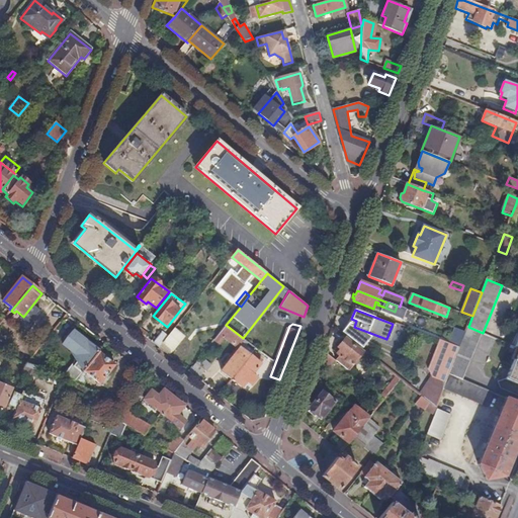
[(226,325),(214,339),(220,343),(225,337),(238,347),(240,344),(243,346),(245,344),(247,341),(243,338),(226,325)]
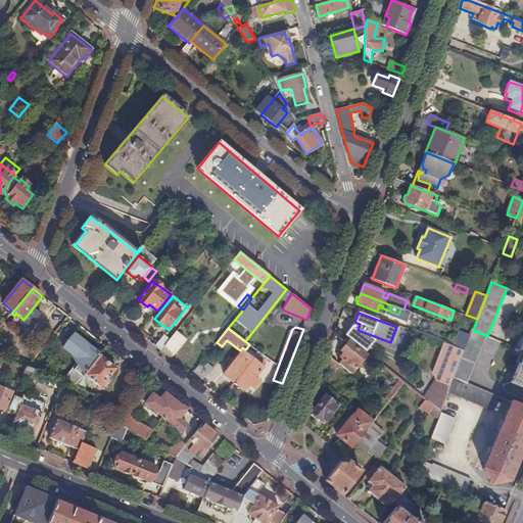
[(465,350),(455,378),(468,384),(487,336),(473,330),(471,335),(468,341),(465,350)]
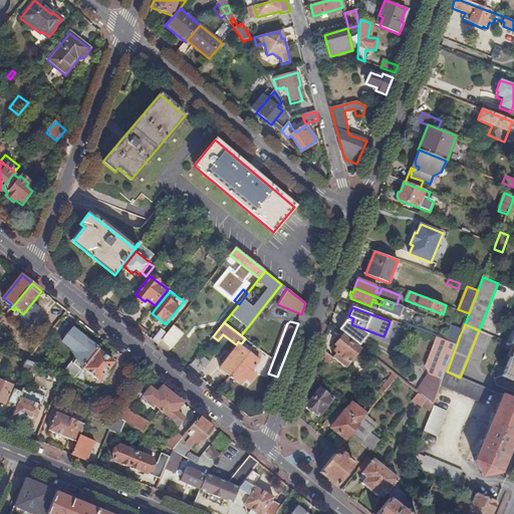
[(81,335),(73,328),(63,342),(77,353),(78,357),(73,364),(81,370),(97,349),(98,348),(88,340),(87,342),(80,337),(81,335)]
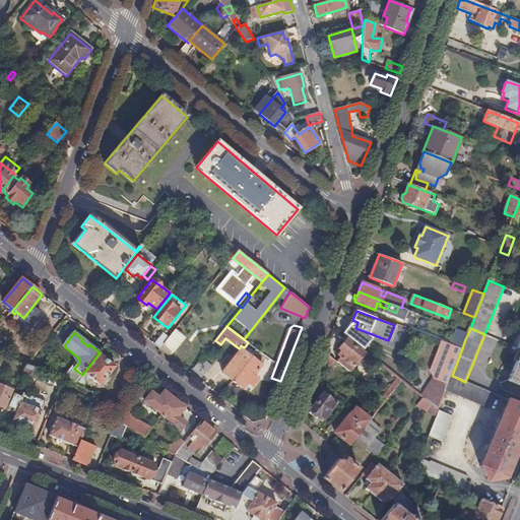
[(163,333),(154,344),(160,349),(164,344),(169,338),(163,333)]
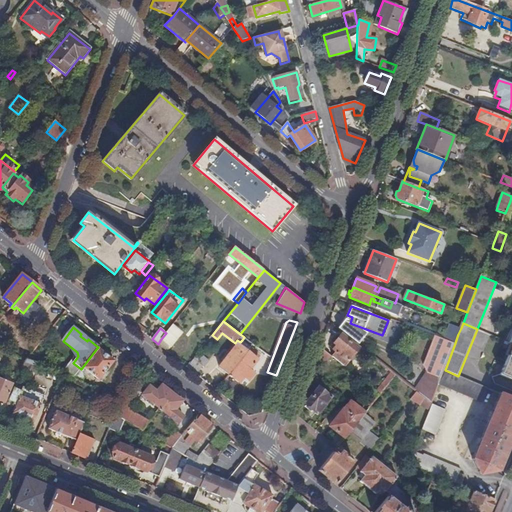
[(169,330),(166,333),(161,339),(171,347),(179,337),(169,330)]
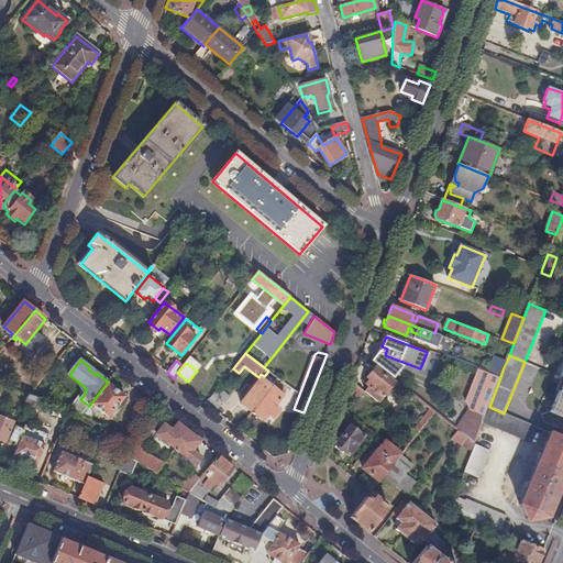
[(492,375),(500,377),(504,367),(496,364),(492,375)]
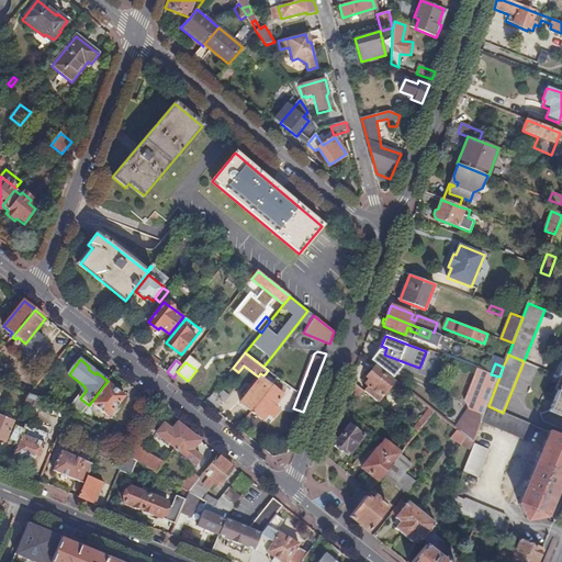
[(366,392),(378,402),(393,383),(374,368),(367,377),(370,380),(367,384),(370,386),(366,392)]
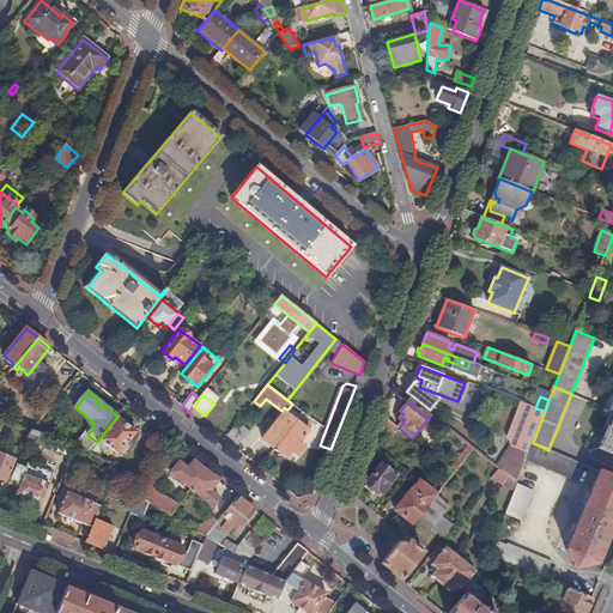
[(508,477),(516,484),(526,460),(533,443),(545,411),(535,408),(520,402),(505,437),(511,445),(497,468),(499,469),(508,477)]
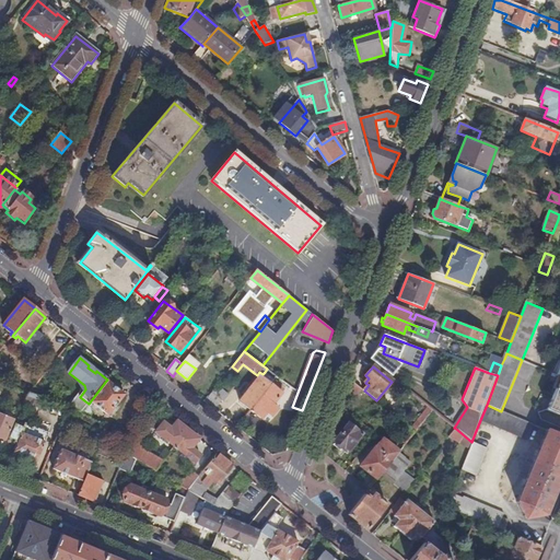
[(265,372),(263,374),(260,376),(271,384),(275,380),(265,372)]
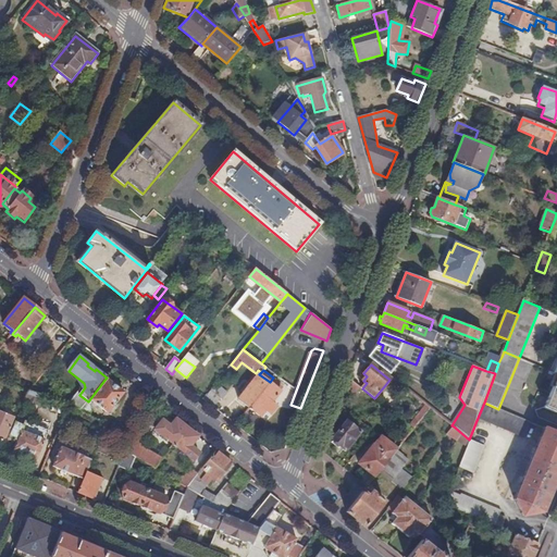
[(42,374),(33,387),(36,390),(47,376),(42,374)]
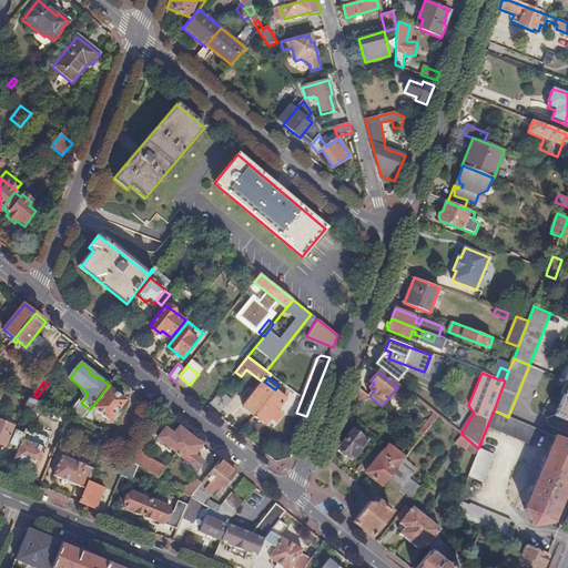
[(243,407),(254,416),(274,391),(275,389),(264,382),(243,407)]
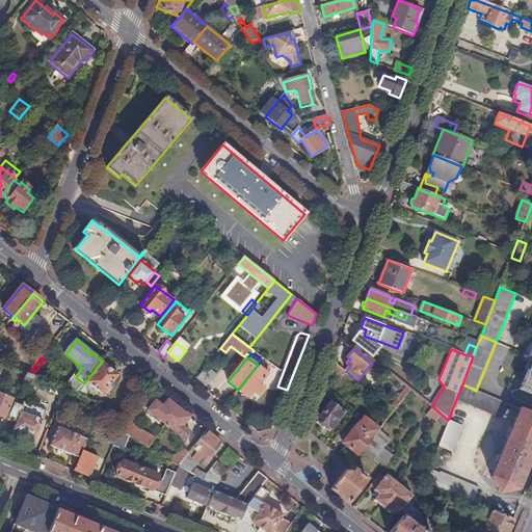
[(345,370),(331,360),(328,369),(339,376),(345,370)]
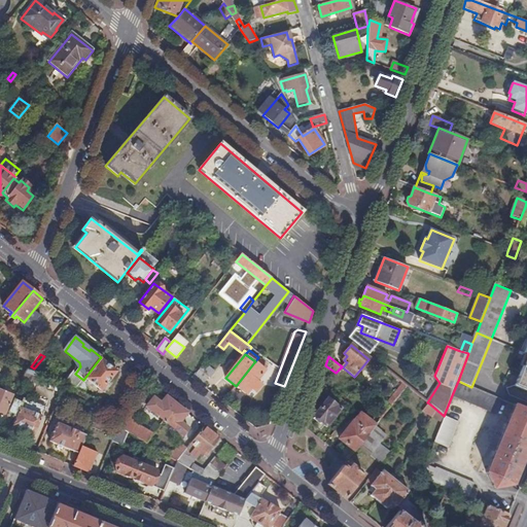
[(526,357),(515,386),(526,391),(526,357)]
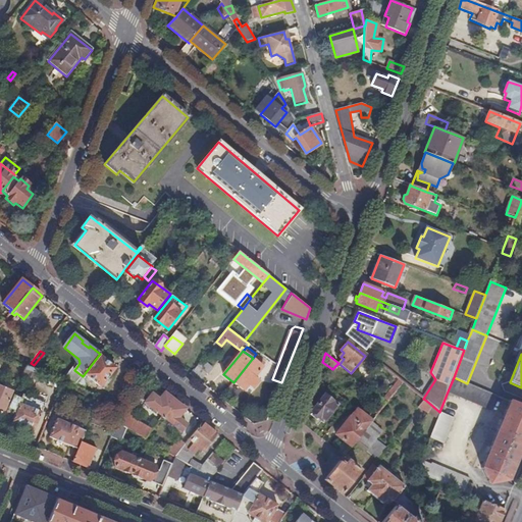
[(115,368),(99,355),(83,376),(75,385),(85,389),(86,387),(84,380),(87,377),(100,387),(115,368)]
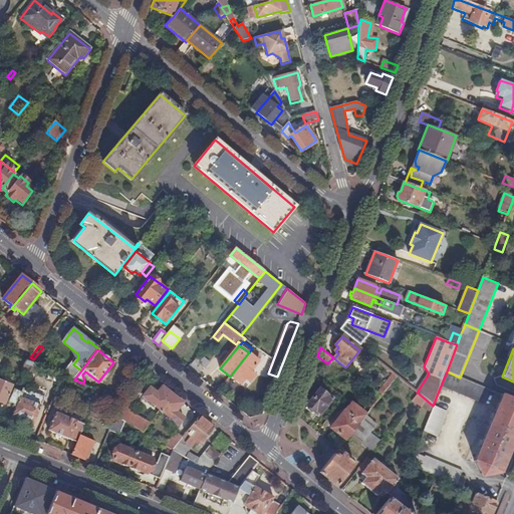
[(248,353),(230,376),(240,383),(244,378),(249,381),(256,373),(251,369),(260,358),(253,352),(251,354),(249,352),(248,353)]
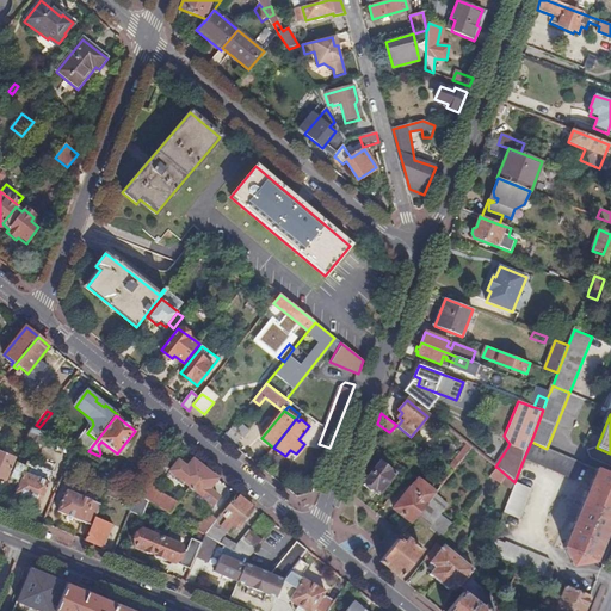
[(238,420),(223,438),(233,446),(241,436),(244,438),(250,431),(238,420)]
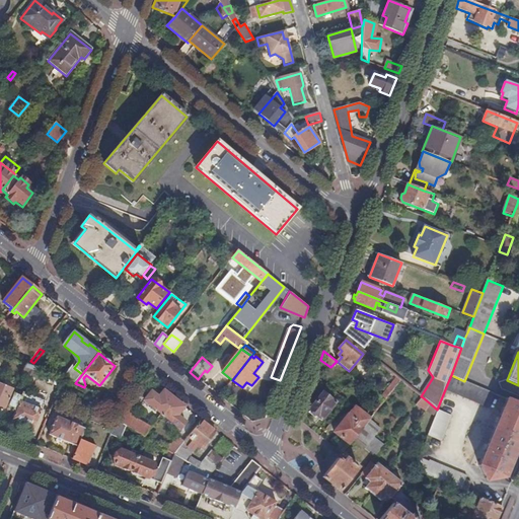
[(40,369),(26,365),(25,367),(23,373),(36,378),(40,369)]
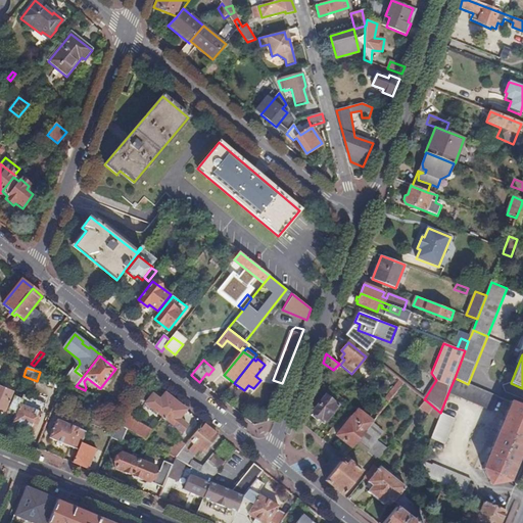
[(83,377),(75,371),(66,381),(76,386),(83,377)]
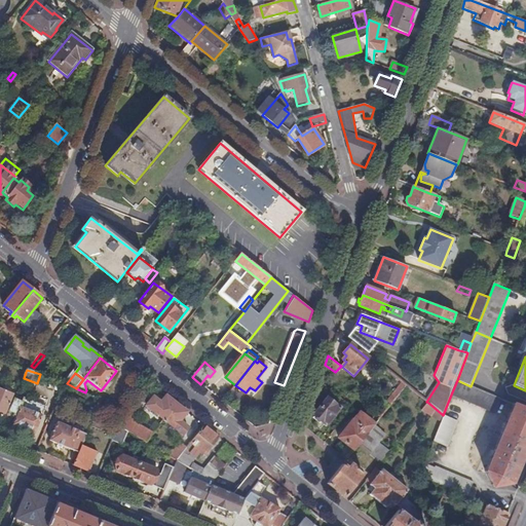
[(457,380),(451,395),(495,413),(501,400),(471,386),(457,380)]
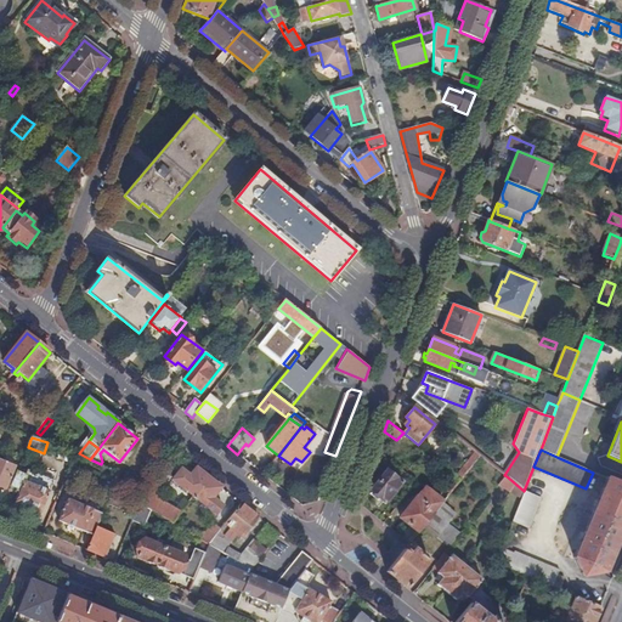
[(462,479),(481,456),(475,452),(457,475),(462,479)]
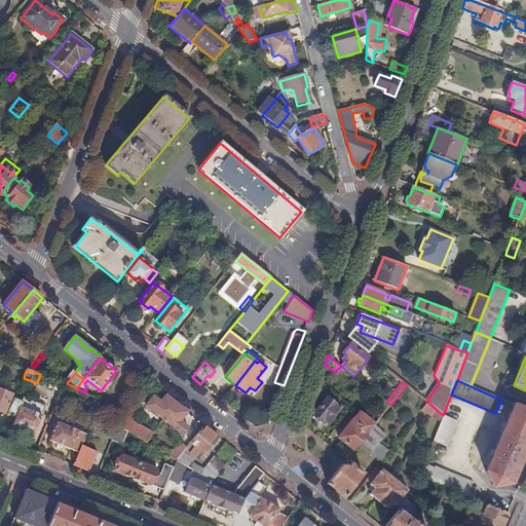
[(83,396),(85,392),(76,388),(67,383),(65,383),(64,386),(83,396)]
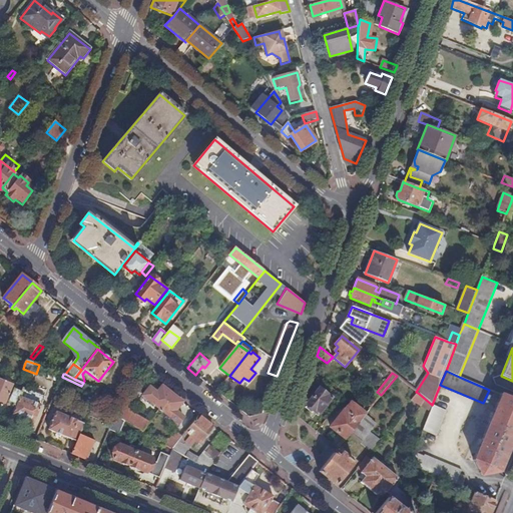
[(0,402),(4,404),(12,385),(0,380),(0,402)]
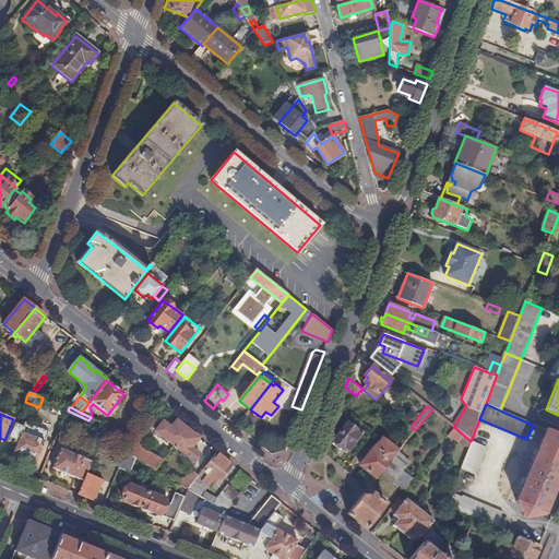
[(155,432),(174,447),(188,430),(177,420),(170,428),(163,423),(155,432)]
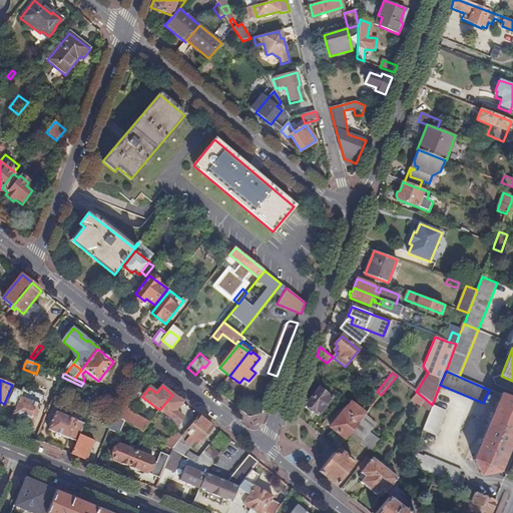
[(333,399),(320,388),(306,405),(307,406),(306,407),(312,412),(313,411),(314,411),(315,410),(320,414),(333,399)]
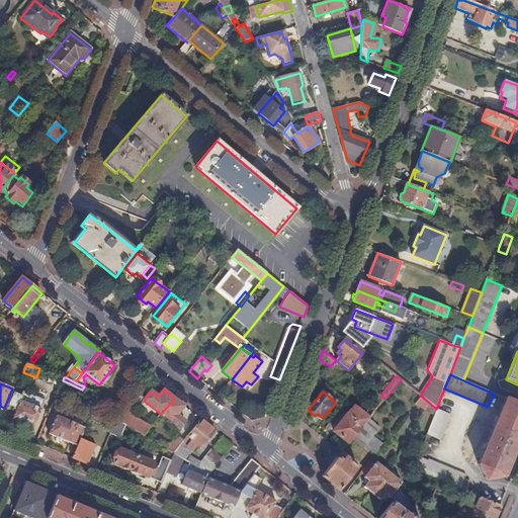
[(14,394),(9,406),(16,409),(12,420),(33,429),(45,402),(23,393),(21,397),(14,394)]
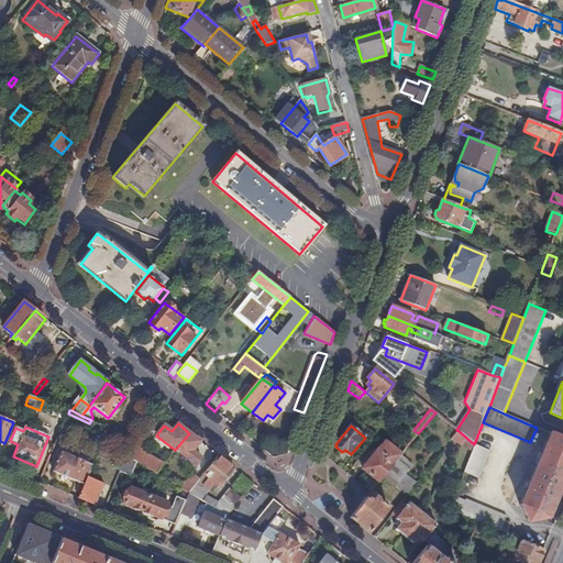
[(463,444),(466,438),(459,431),(452,439),(462,445),(463,444)]
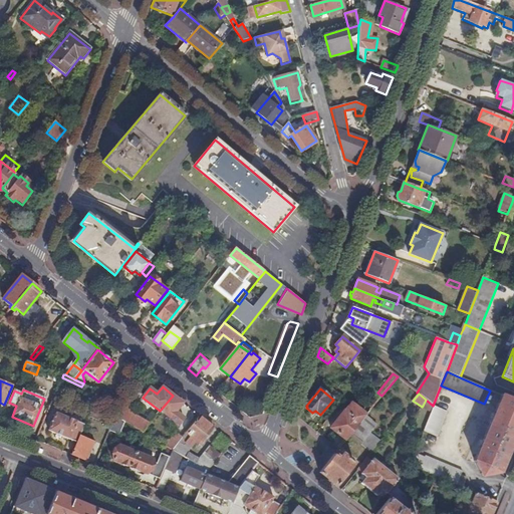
[(176,413),(183,404),(173,396),(160,411),(179,426),(184,419),(176,413)]
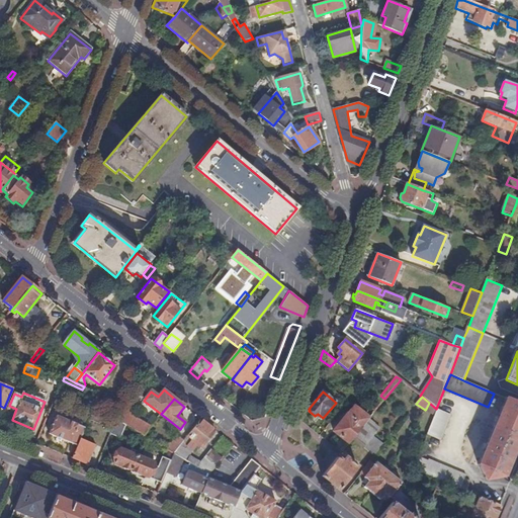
[(517,441),(517,404),(506,399),(479,465),(486,481),(504,476),(517,441)]
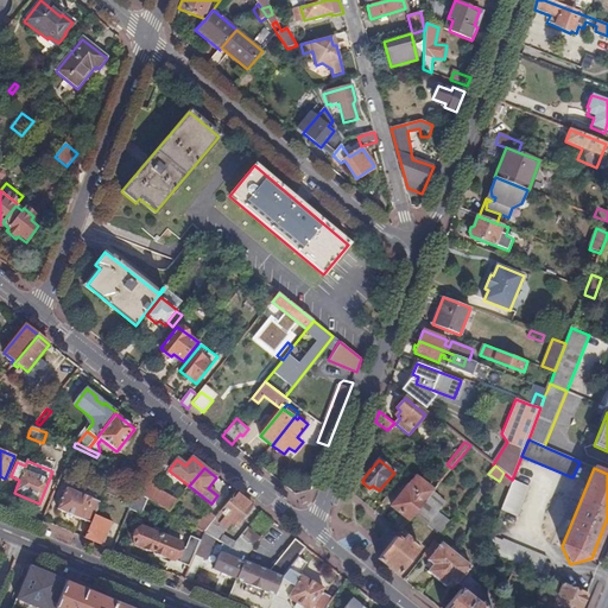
[(510,486),(512,480),(504,473),(500,480),(510,486)]
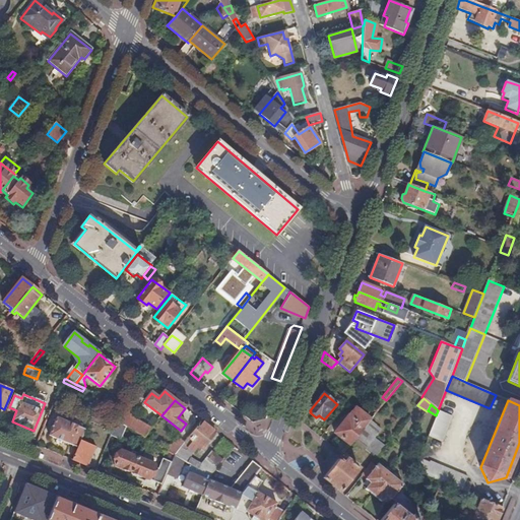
[(355,438),(371,420),(354,407),(336,433),(350,445),(355,438)]
